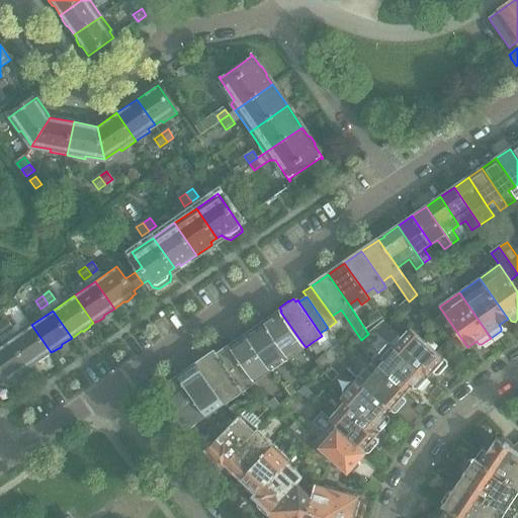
[(264,323),(263,323),(285,353),(288,358),(296,353),(306,347),(301,342),(280,312),(276,315),(275,315),(272,317),(269,316),(268,316),(264,318),(265,318),(265,319),(264,323)]
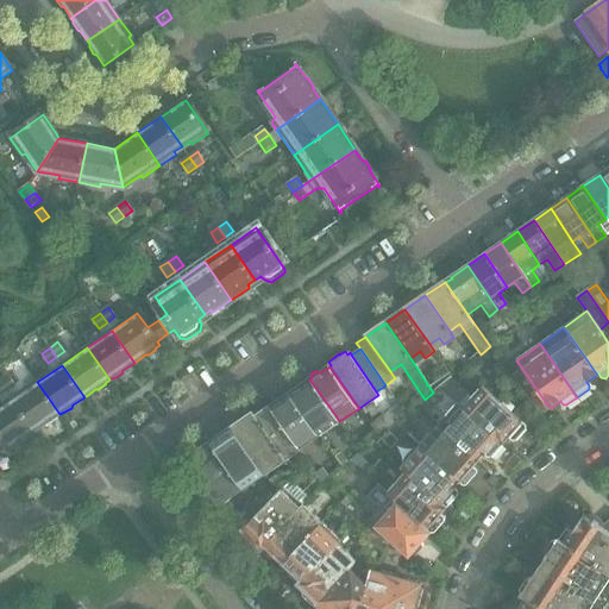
[(8,376),(0,381),(0,382),(6,391),(14,385),(8,376)]
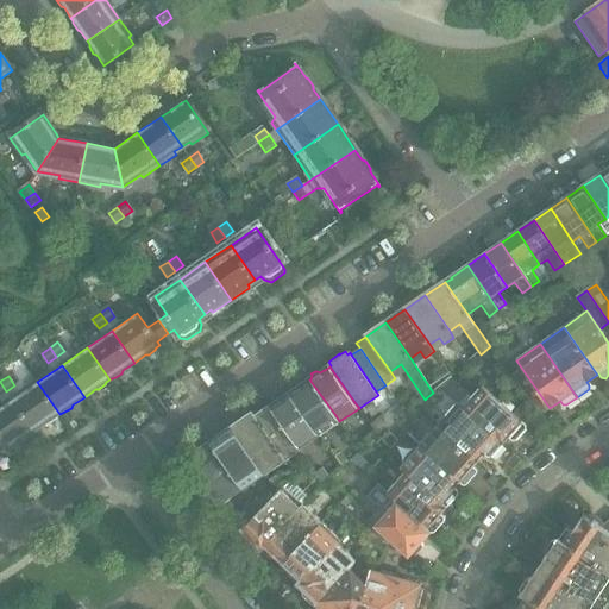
[(292,393),(290,394),(315,428),(320,435),(328,429),(339,421),(336,415),(309,380),(309,381),(308,381),(305,383),(303,384),(301,385),(296,384),(295,384),(292,387),(292,388),(292,393)]
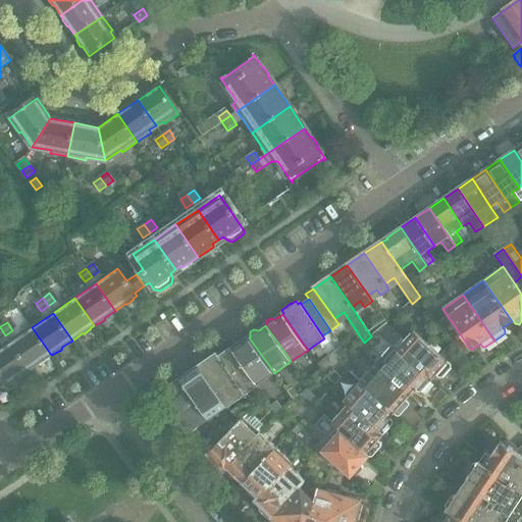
[(32,327),(10,343),(30,370),(39,363),(42,363),(47,359),(48,357),(51,355),(32,327)]
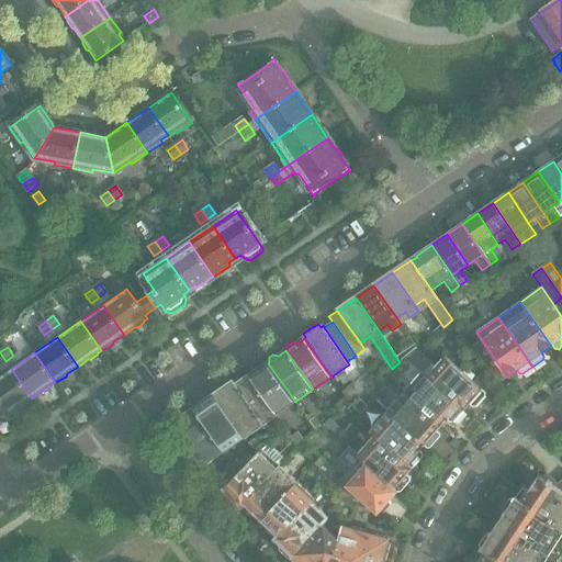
[(428,377),(427,377),(464,411),(470,404),(472,407),(476,406),(485,396),(485,392),(445,357),(428,377)]
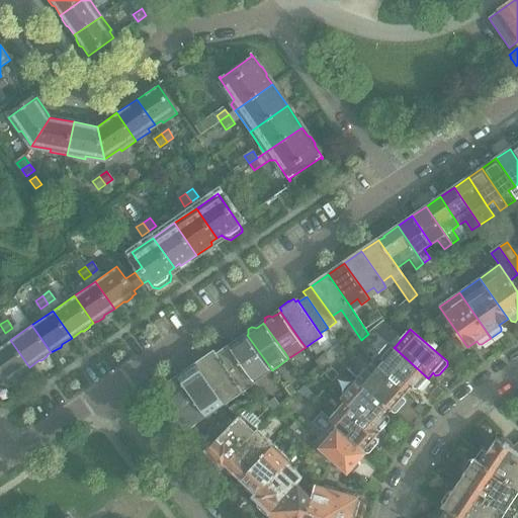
[(231,345),(230,346),(251,376),(259,370),(263,376),(272,370),(268,364),(247,335),(239,340),(235,339),(235,338),(231,341),(232,341),(231,345)]
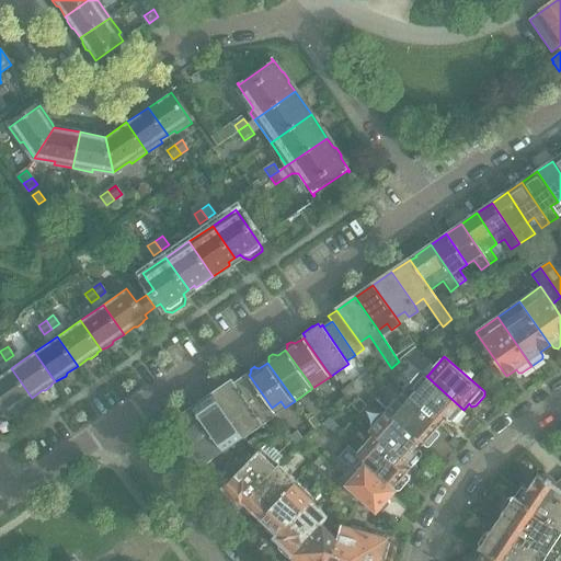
[(391,368),(386,373),(395,381),(402,375),(393,366),(391,368)]
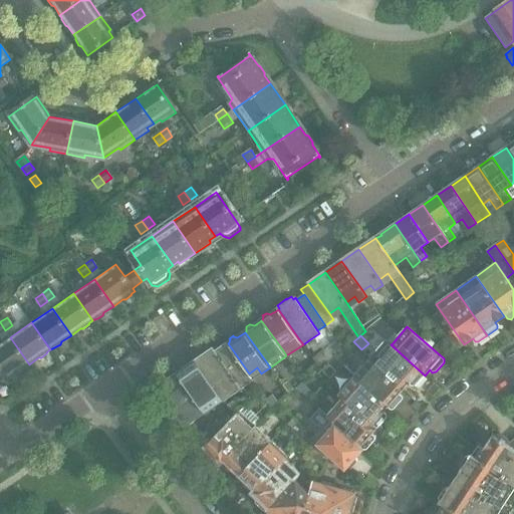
[(10,337),(0,343),(0,368),(7,379),(10,377),(12,376),(18,373),(19,370),(29,364),(10,337)]
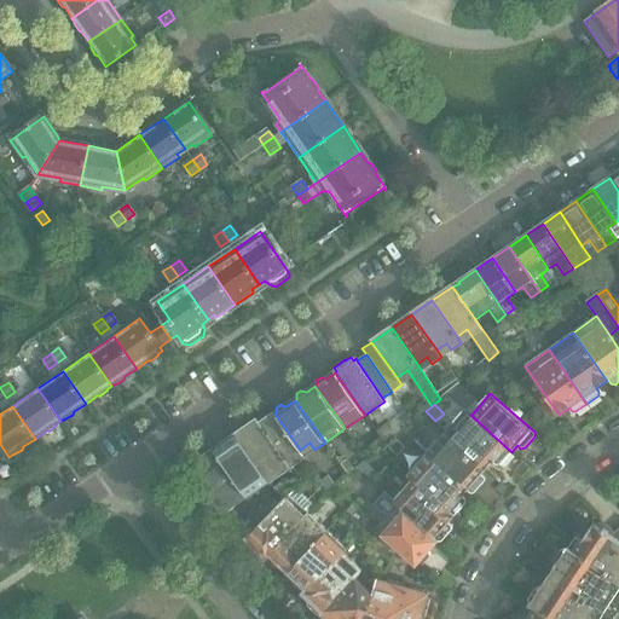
[(412,421),(405,410),(395,417),(376,432),(381,438),(385,444),(404,429),(412,421)]
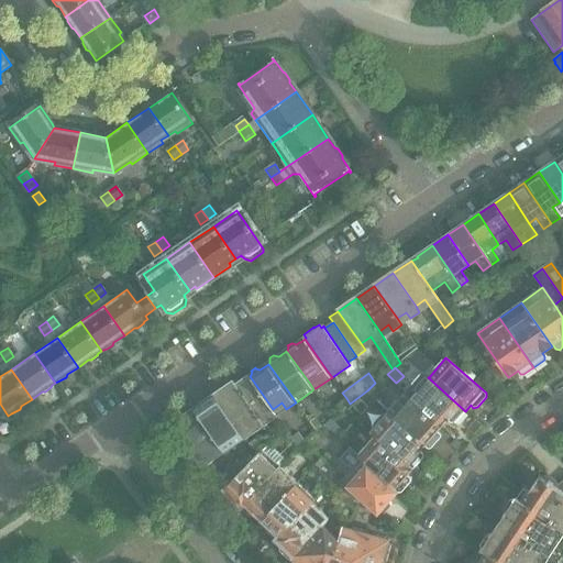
[(423,373),(406,394),(442,427),(448,420),(451,423),(454,423),(465,411),(428,377),(429,377),(423,373)]
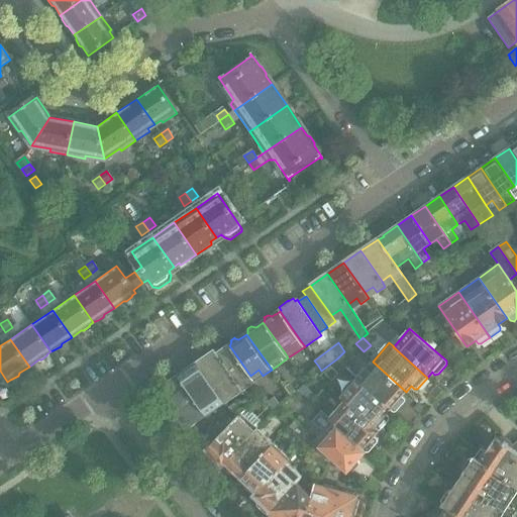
[(204,358),(197,364),(224,403),(254,382),(250,376),(229,345),(217,353),(215,350),(214,351),(214,352),(204,358)]
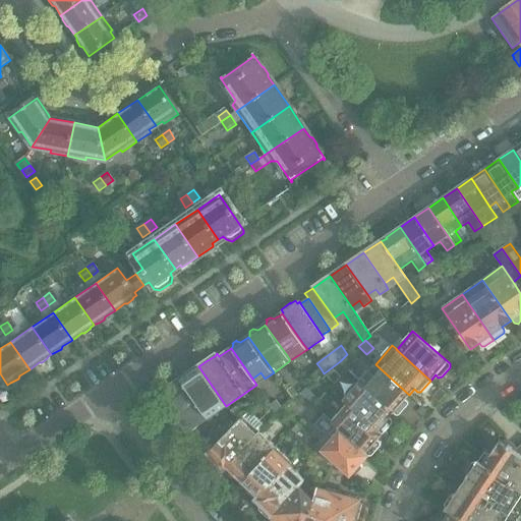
[(375,364),(359,382),(397,415),(399,415),(408,405),(408,402),(405,400),(409,395),(375,364)]
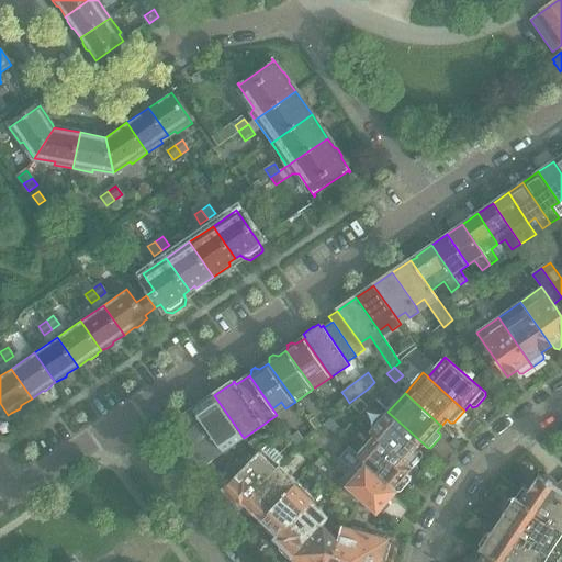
[(214,395),(194,408),(224,451),(244,438),(214,395)]
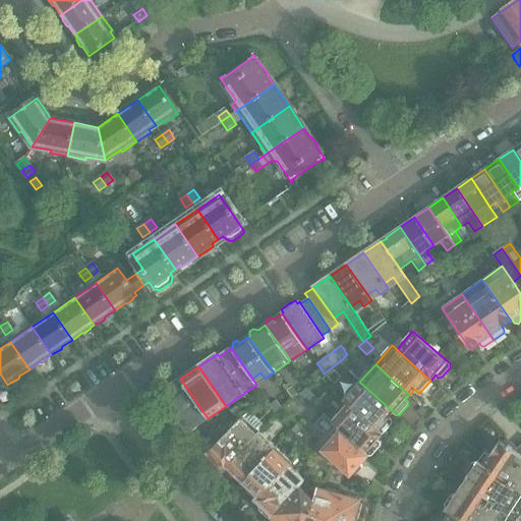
[(321,368),(309,375),(313,381),(324,373),(321,368)]
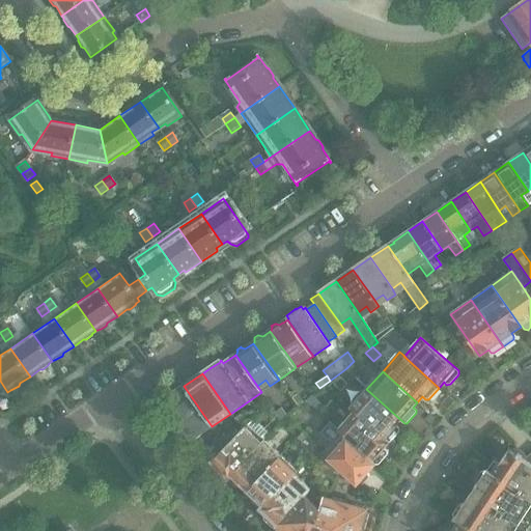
[(184,386),(165,399),(193,440),(212,426),(184,386)]
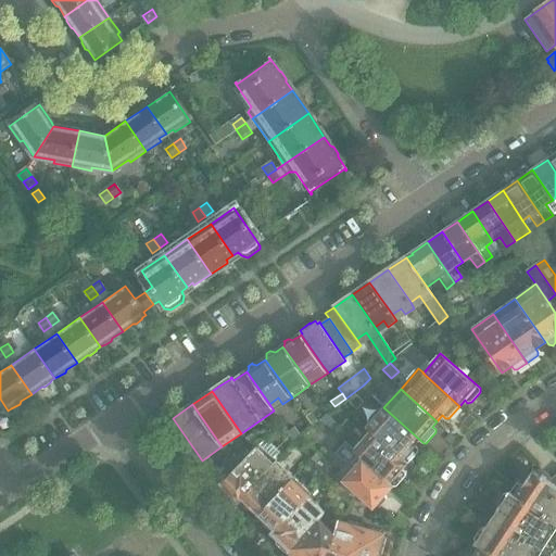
[(383,407),(366,428),(370,431),(407,464),(418,452),(418,449),(415,445),(419,440),(422,443),(424,443),(383,407)]
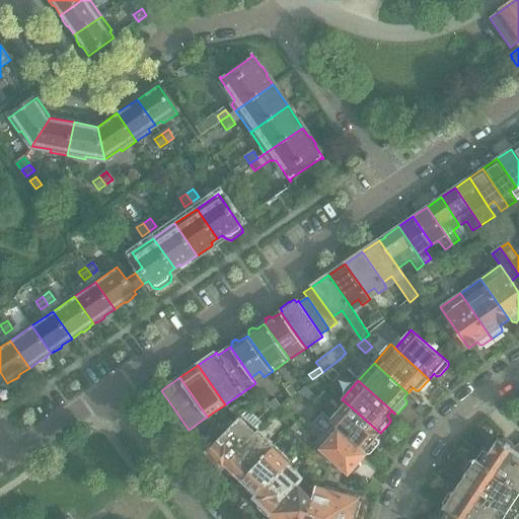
[(291,386),(286,389),(291,397),(296,393),(291,386)]
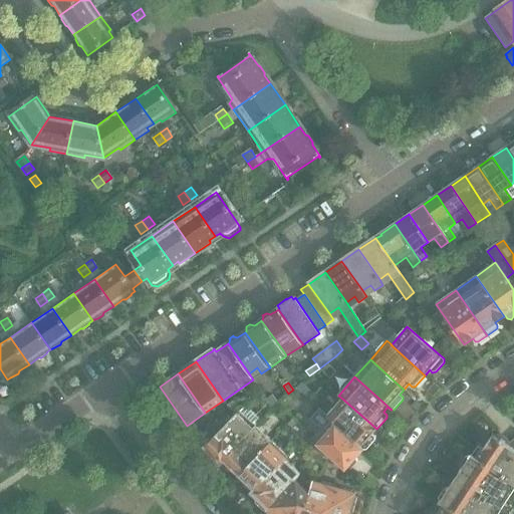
[(302,383),(296,389),(307,399),(312,393),(302,383)]
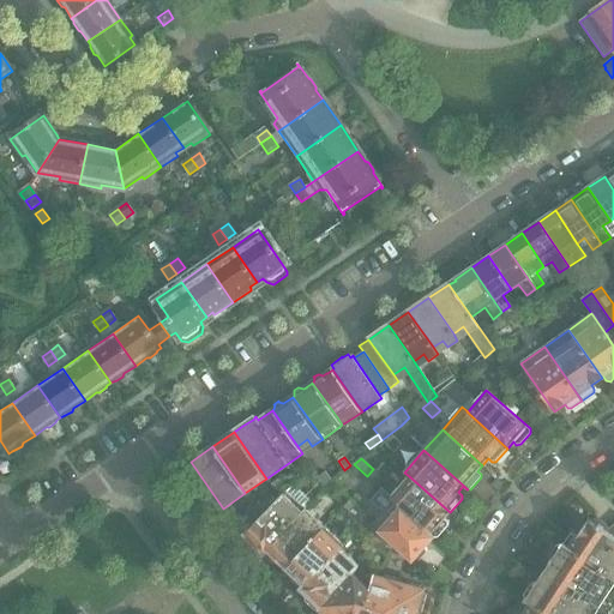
[(326,473),(318,477),(324,487),(332,481),(326,473)]
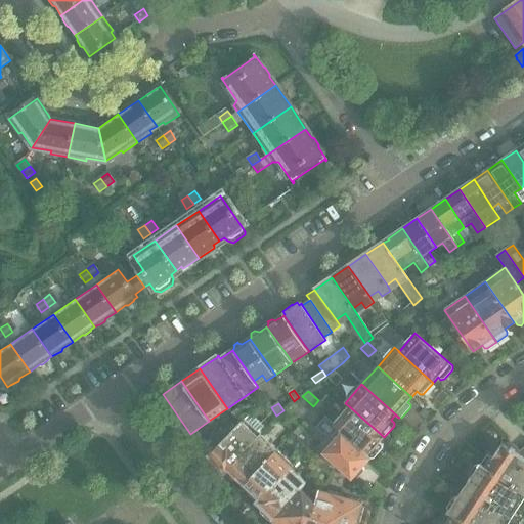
[(349,406),(333,425),(369,457),(370,459),(374,459),(383,448),(383,445),(380,442),(384,437),(349,406)]
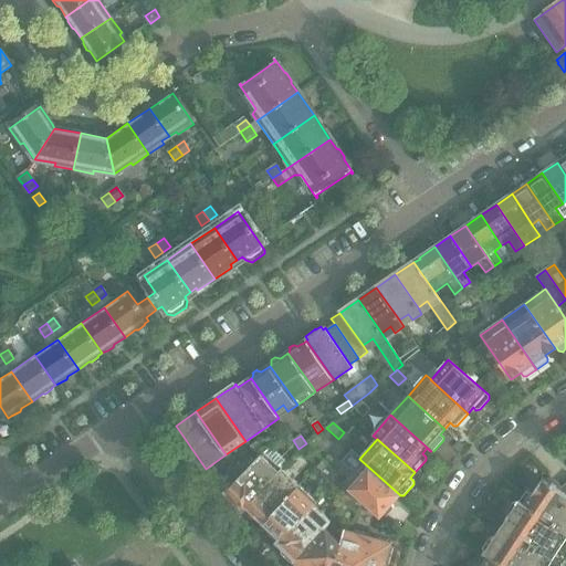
[(257,440),(249,447),(258,458),(261,456),(265,450),(257,440)]
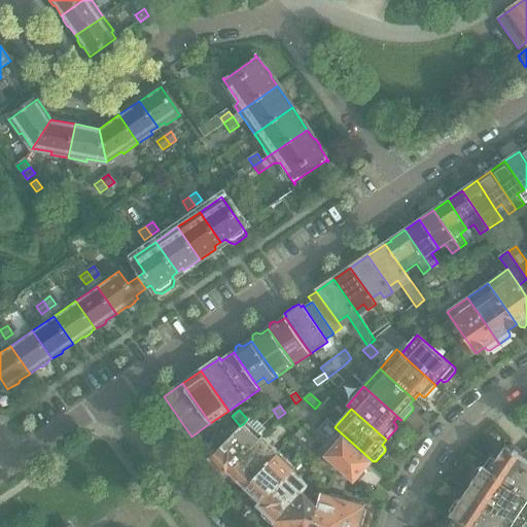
[(240,426),(207,460),(207,463),(215,471),(218,471),(219,469),(225,475),(259,440),(262,436),(267,431),(250,416),(247,419),(243,424),(240,426)]
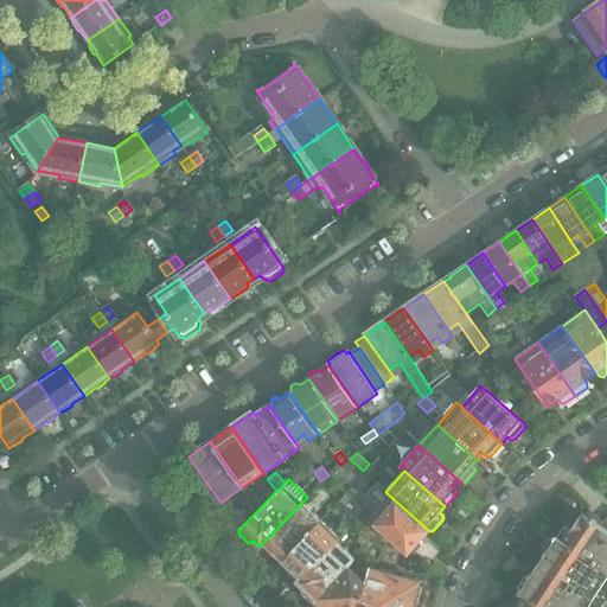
[(365,496),(384,513),(375,525),(408,554),(410,551),(415,553),(422,545),(421,540),(428,530),(385,492),(377,484),(365,496)]
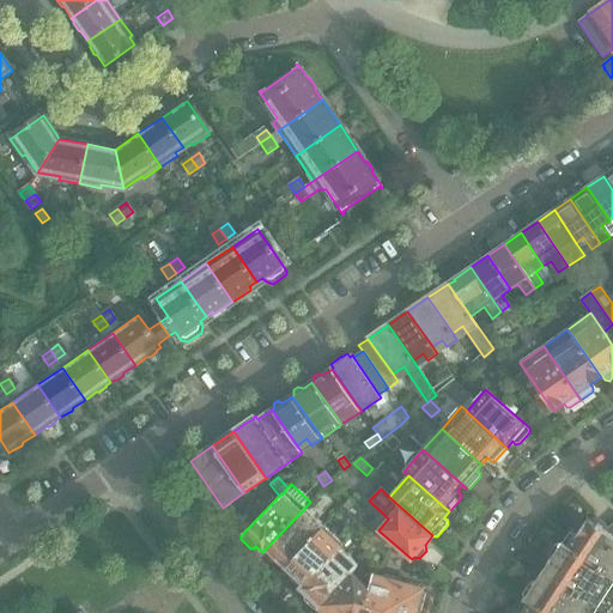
[(302,511),(262,552),(273,563),(277,563),(278,560),(285,568),(325,526),(305,508),(302,511)]
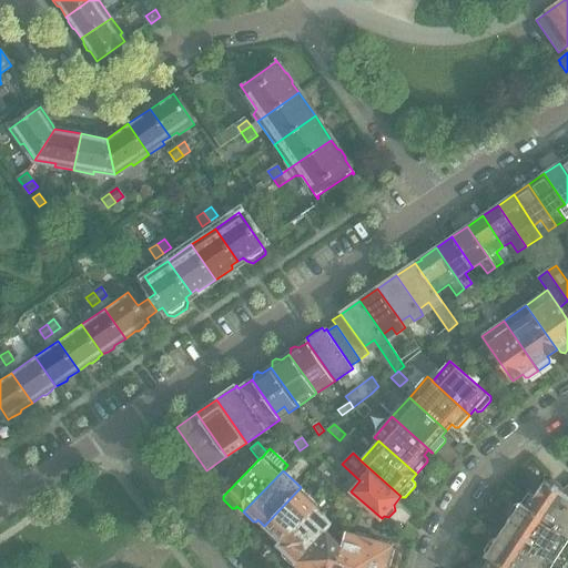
[(567,485),(564,490),(563,488),(560,486),(559,485),(557,483),(556,482),(554,482),(551,482),(550,482),(548,484),(545,482),(544,479),(543,480),(544,482),(534,497),(531,496),(525,506),(567,535),(567,485)]
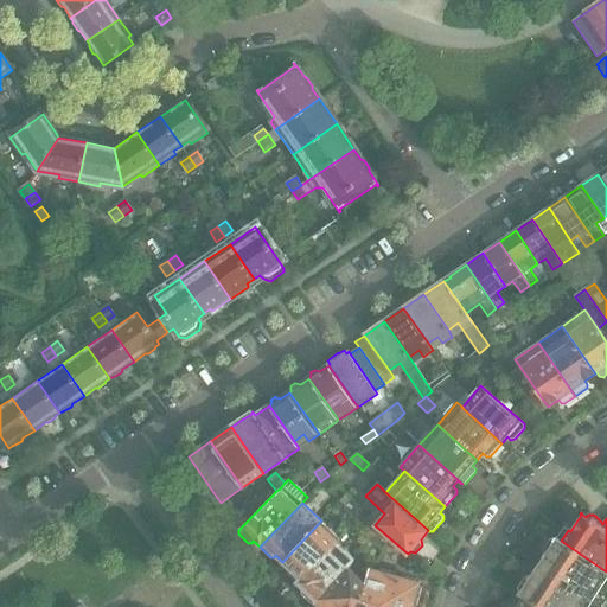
[(282,562),(288,568),(287,569),(287,573),(298,583),(337,542),(336,542),(339,538),(321,521),(282,562)]
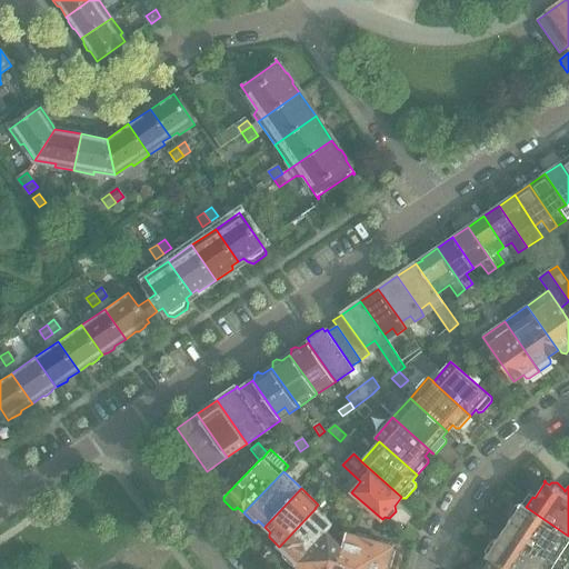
[(510,513),(511,519),(503,530),(555,565),(568,542),(568,536),(526,507),(521,503),(521,505),(516,506),(510,513)]
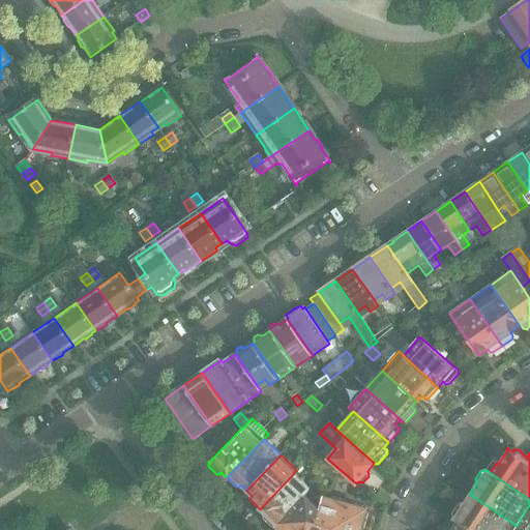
[(264,516),(263,519),(271,527),(274,527),(276,525),(303,496),(307,492),(308,489),(294,473),(260,509),(265,514),(264,516)]
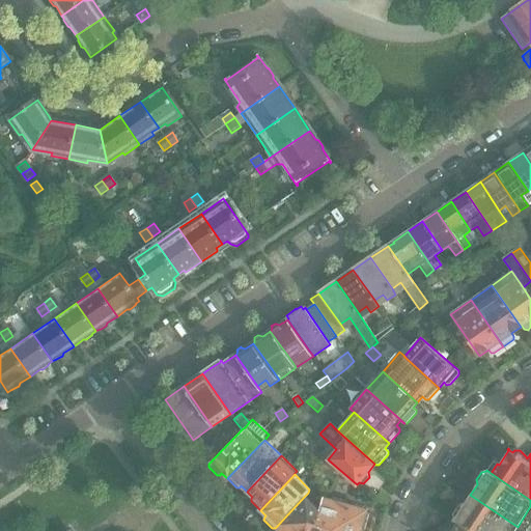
[(454,518),(454,519),(458,522),(472,530),(514,530),(518,527),(470,495),(464,504),(459,505),(453,513),(454,518)]
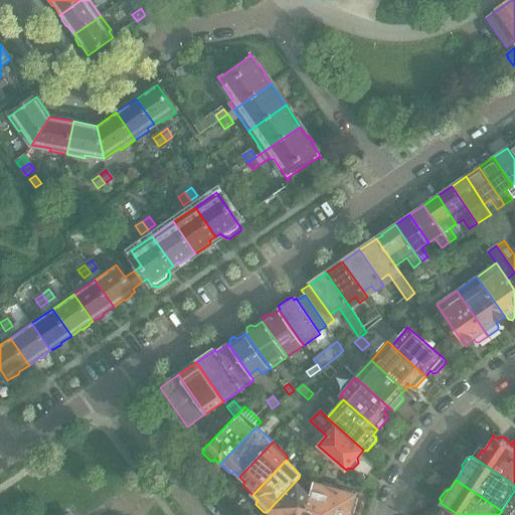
[(269,510),(274,514),(273,514),(298,514),(305,508),(307,508),(310,496),(295,482),(269,510)]
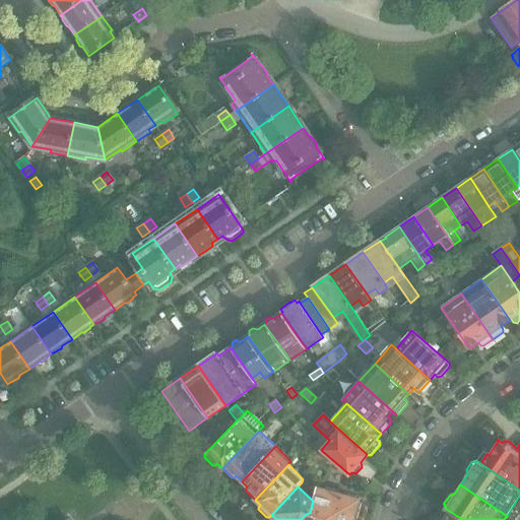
[(310,513),(334,519),(351,519),(351,518),(358,519),(363,503),(339,496),(340,492),(325,486),(324,492),(318,490),(313,501),(310,513)]
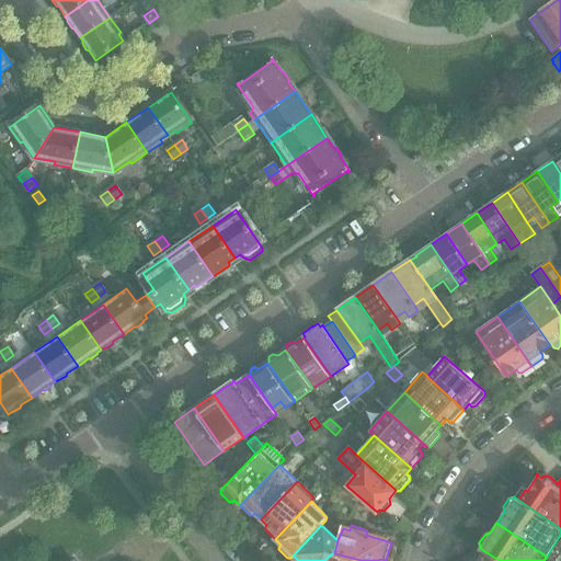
[(499,560),(484,551),(478,560),(499,560)]
